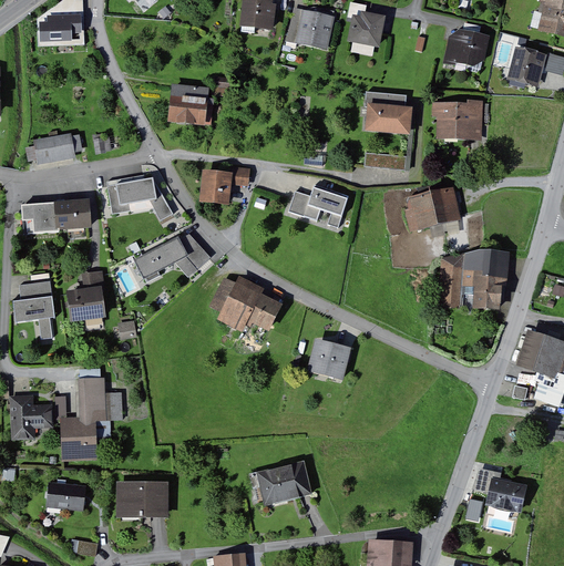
[(38,44),(83,43),(82,8),(81,0),(61,0),(38,19),(38,44)]
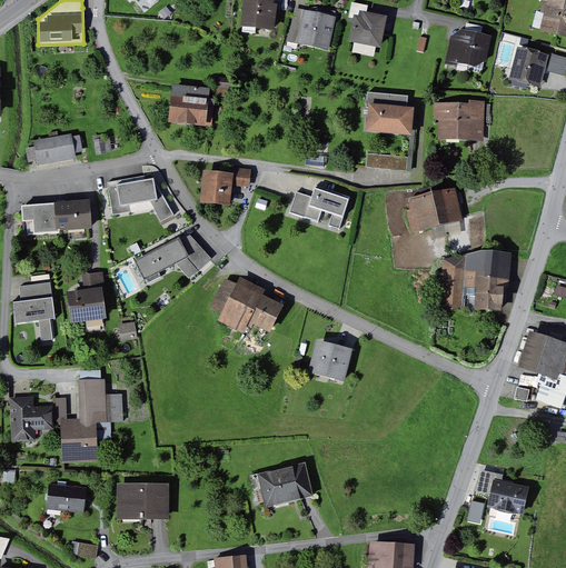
[(274,7),(268,6),(268,0),(240,0),(238,26),(271,29),(274,7)]
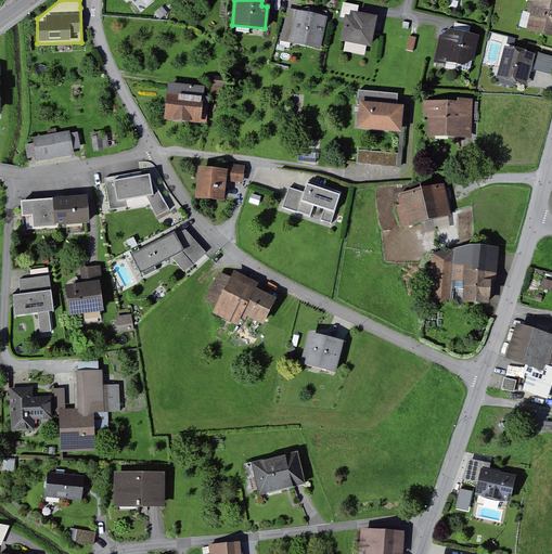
[(528,0),(528,1),(531,2),(525,29),(551,36),(551,0),(528,0)]
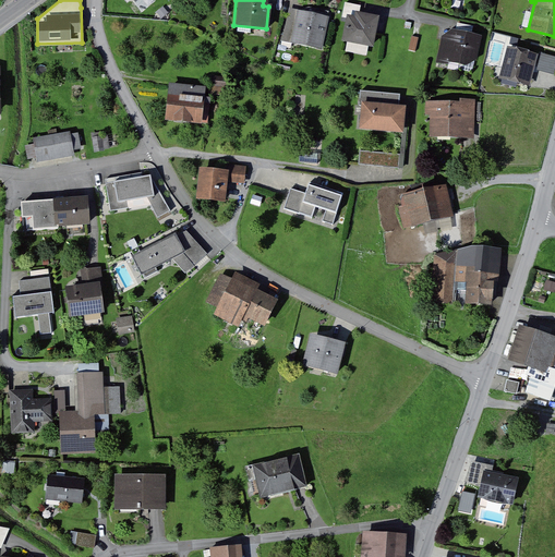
[(359,4),(344,2),(340,16),(346,17),(346,16),(353,19),(354,13),(357,14),(358,9),(359,4)]
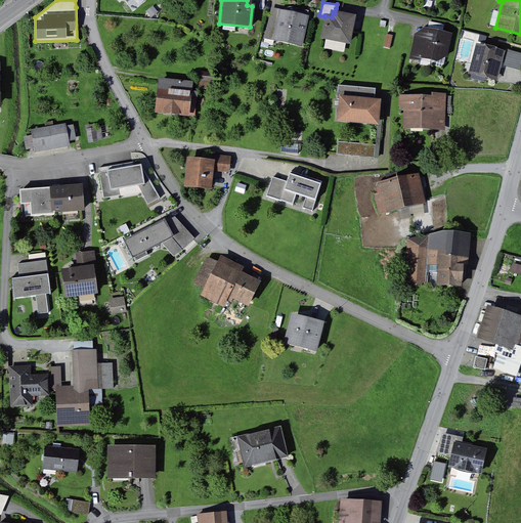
[(277,10),(306,16),(307,10),(289,6),(278,9),(277,10)]
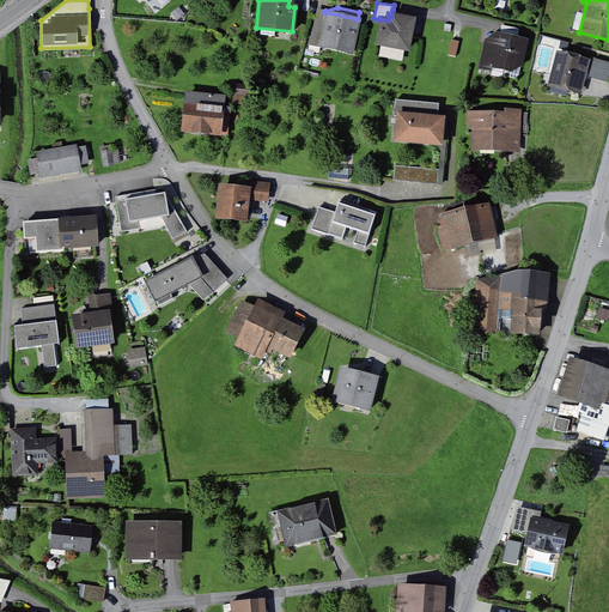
[(326,11),(316,8),(308,44),(317,47),(324,12),(326,11)]
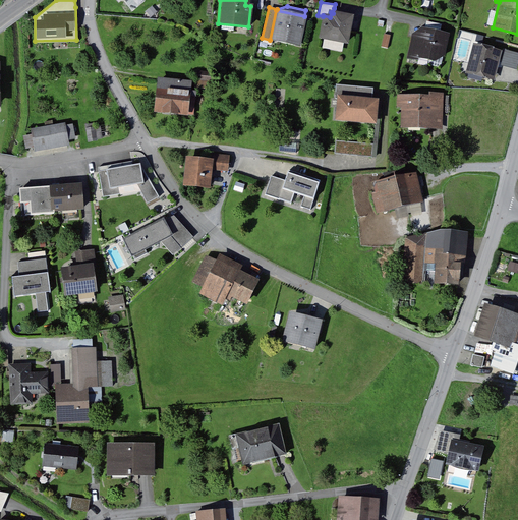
[(304,16),(276,10),(270,40),(298,46),(304,16)]
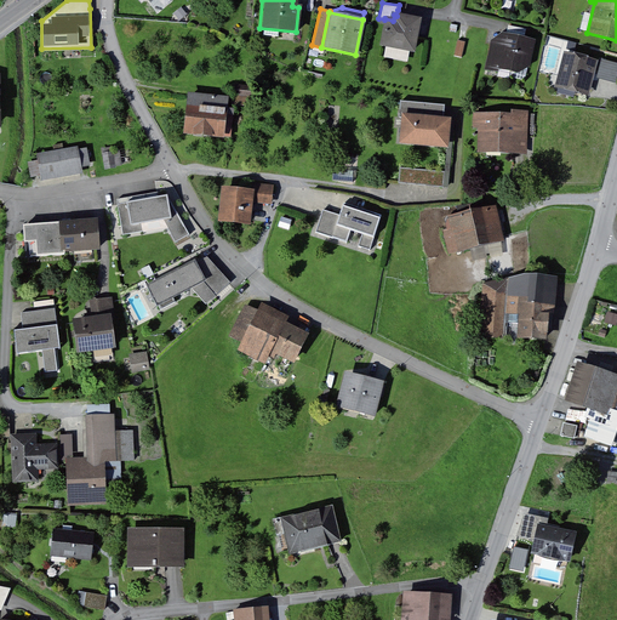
[(394,15),(393,21),(384,18),(384,20),(380,45),(412,51),(418,20),(396,16),(394,15)]
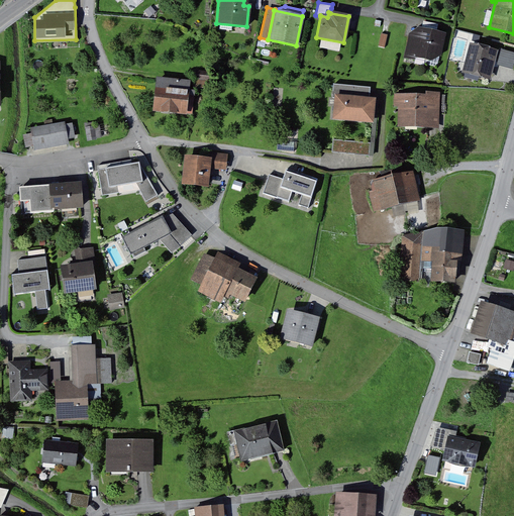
[(437,63),(444,34),(418,27),(409,33),(404,55),(437,63)]
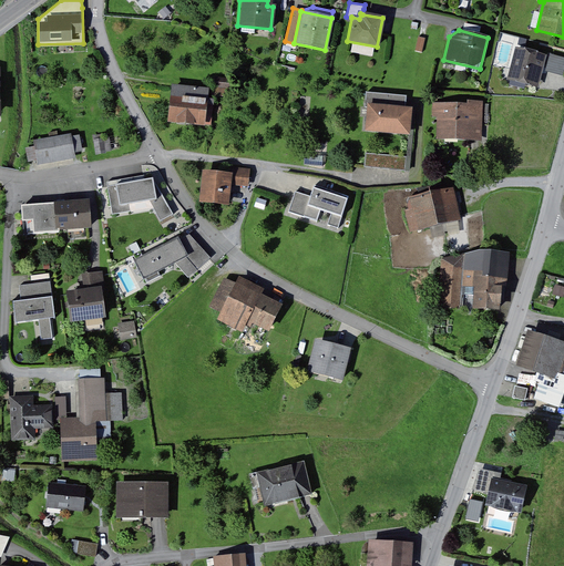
[(422,51),(426,38),(421,37),(419,35),(416,50),(422,51)]
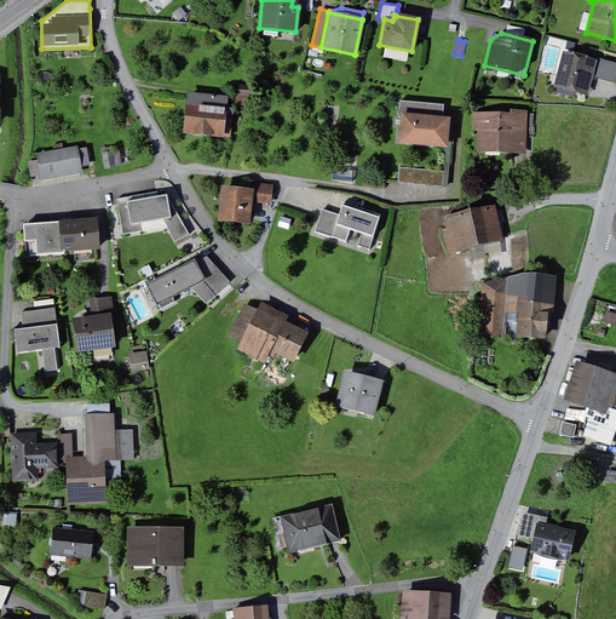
[(593,62),(563,53),(553,86),(585,95),(593,62)]
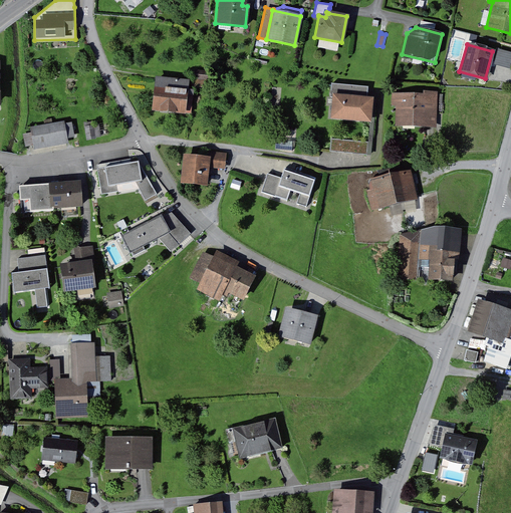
[(510,58),(510,52),(497,49),(493,64),(501,66),(508,68),(510,58)]
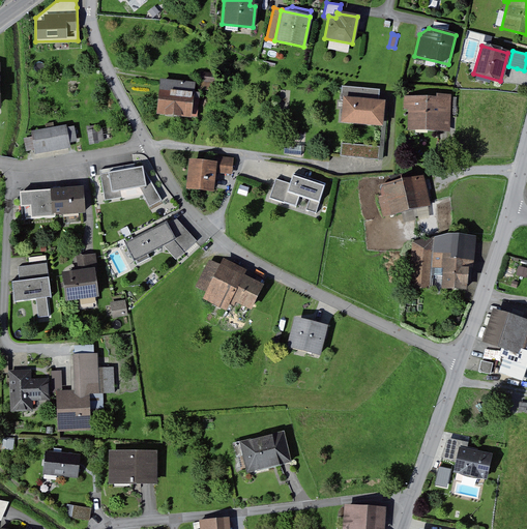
[(212,81),(209,81),(210,72),(199,71),(198,78),(197,89),(211,90),(212,81)]
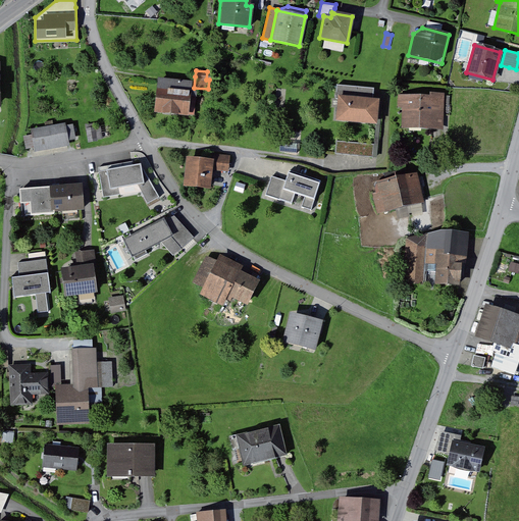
[(157,79),(154,110),(193,113),(195,93),(187,92),(188,82),(157,79)]
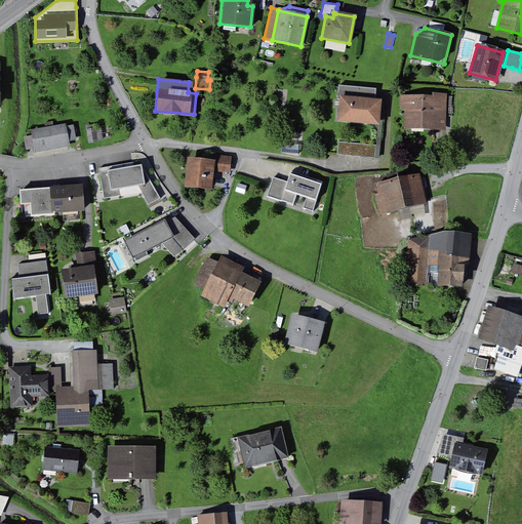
[(375,88),(336,85),(335,97),(337,97),(374,101),(375,88)]
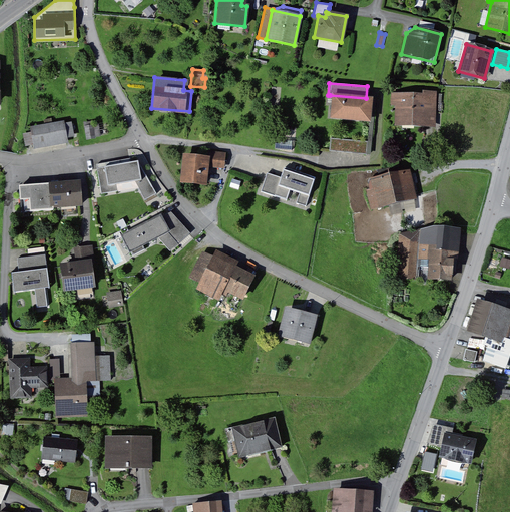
[(394,124),(433,125),(434,92),(422,92),(422,95),(391,94),(391,103),(395,103),(394,124)]
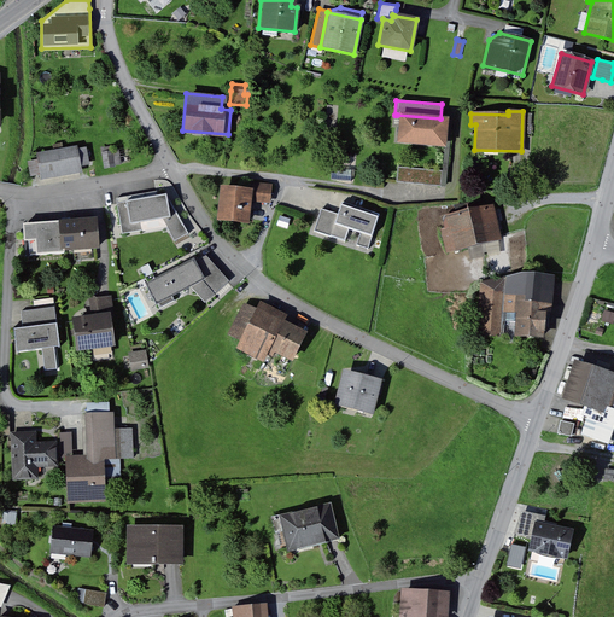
[(440,118),(397,115),(395,143),(442,146),(444,118),(440,118)]
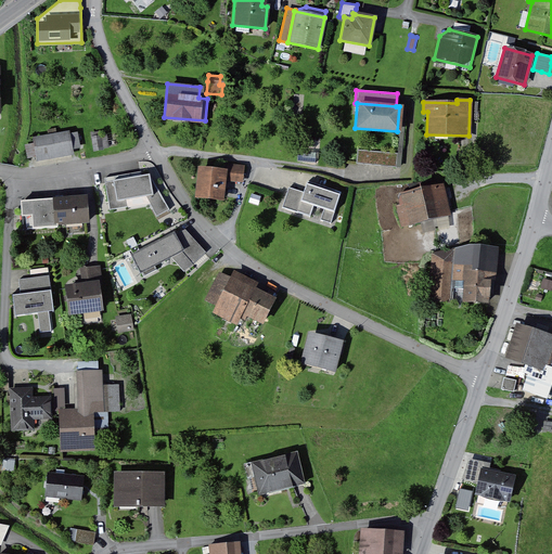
[(35,139),(35,140),(27,142),(29,156),(38,154),(38,159),(74,154),(73,149),(80,147),(78,133),(71,134),(71,132),(35,139)]
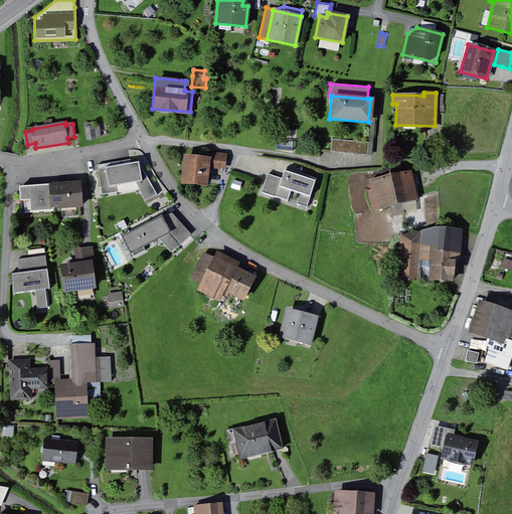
[(331,139),(329,151),(366,154),(367,142),(331,139)]
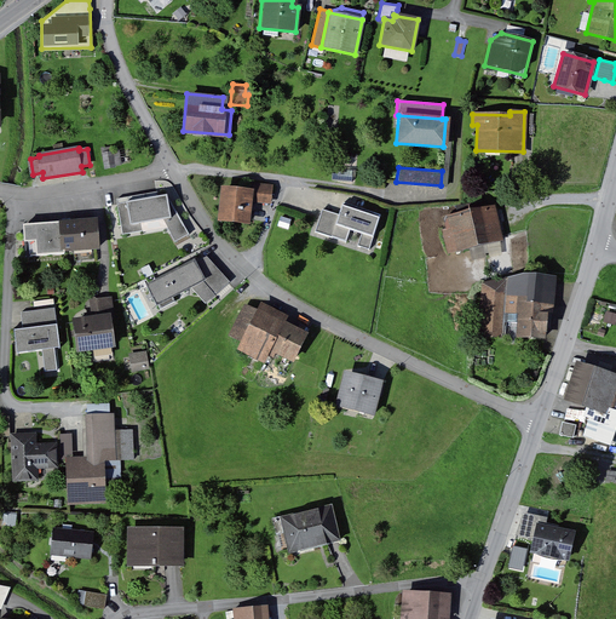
[(248,183),(247,191),(219,188),(216,221),(246,224),(248,200),(268,202),(270,185),(248,183)]
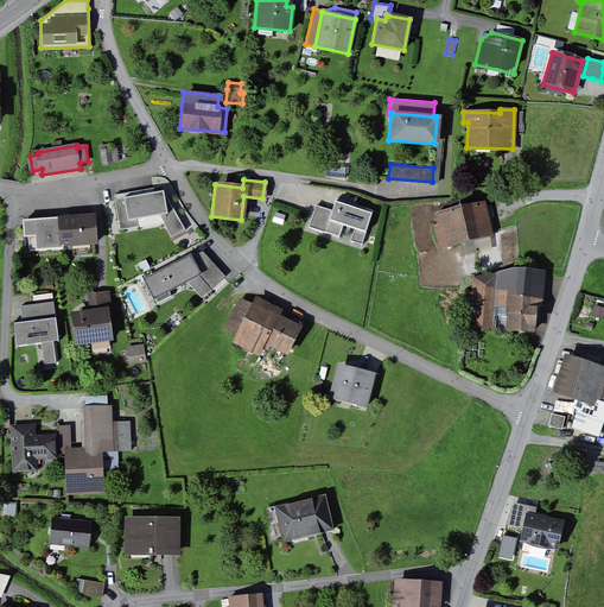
[(160,215),(173,236),(188,228),(166,193),(157,194),(156,188),(114,195),(120,229),(141,226),(140,219),(160,215)]
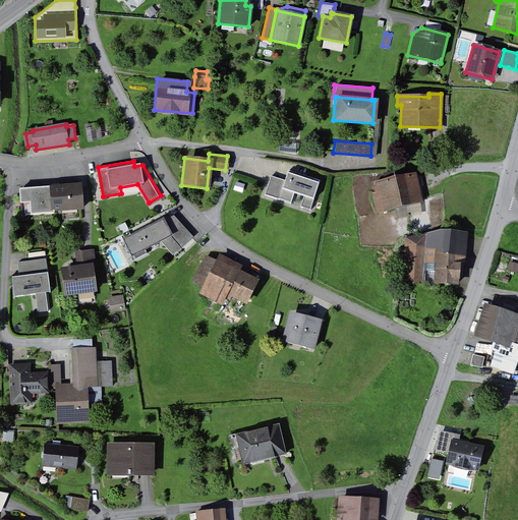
[(319,180),(287,171),(285,180),(271,176),(266,194),(290,201),(293,192),(303,195),(300,206),(310,209),(319,180)]
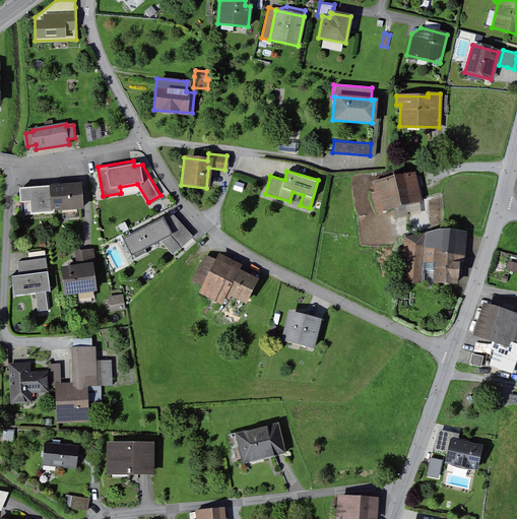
[(373,183),(375,193),(372,194),(375,210),(418,200),(415,188),(412,174),(373,183)]
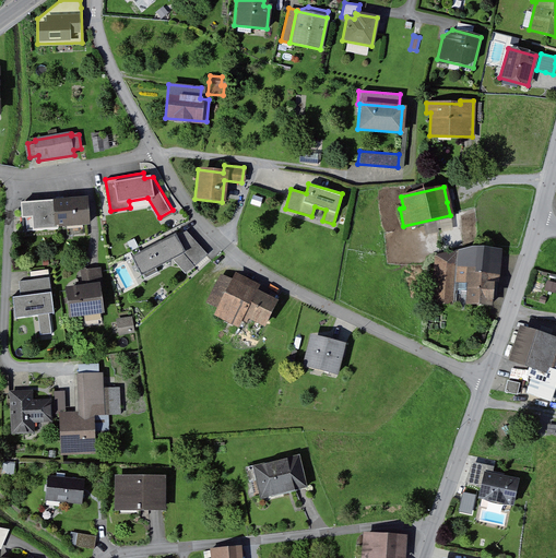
[(89,198),(58,200),(60,226),(68,226),(84,225),(91,224),(89,198)]
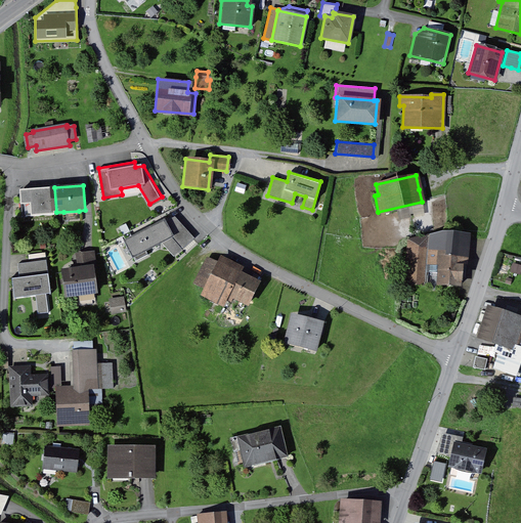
[(54,187),(20,190),(23,217),(56,214),(56,212),(54,187)]
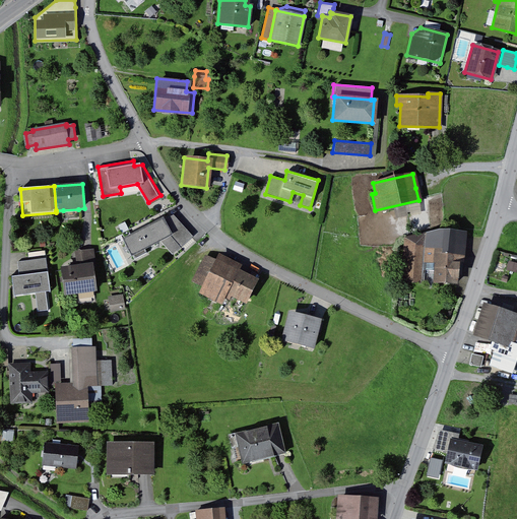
[(175,214),(166,218),(175,236),(163,242),(174,254),(194,236),(175,214)]
